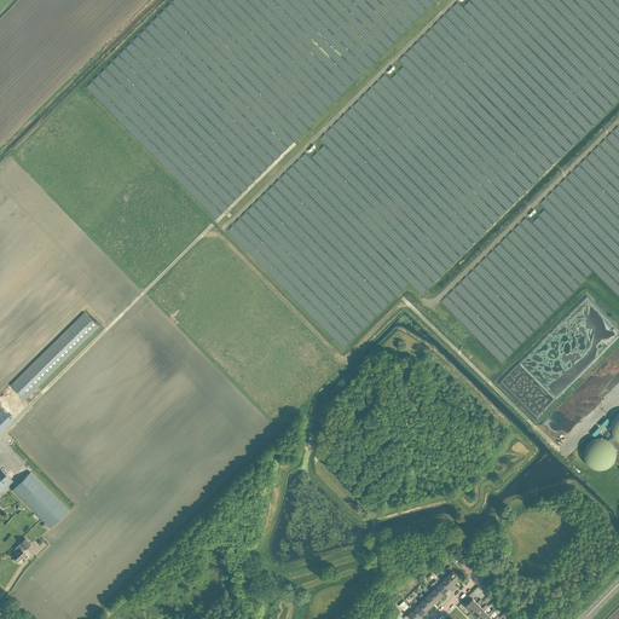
[(25,400),(99,328),(85,312),(11,385),(25,400)]
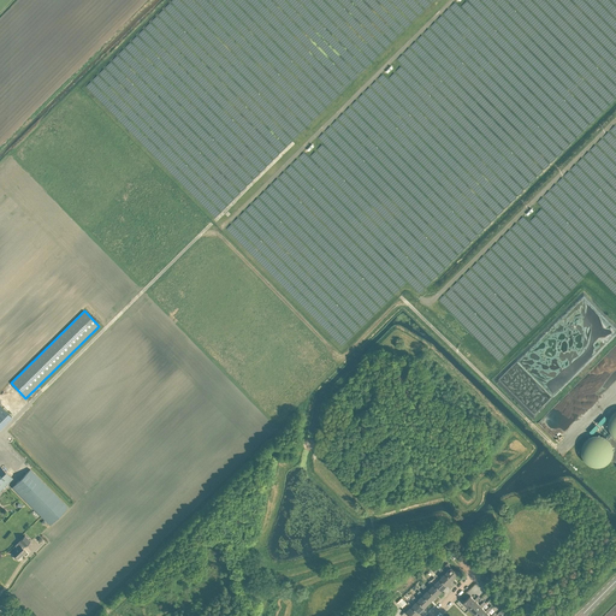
[(0,404),(0,427),(11,416),(0,404)]
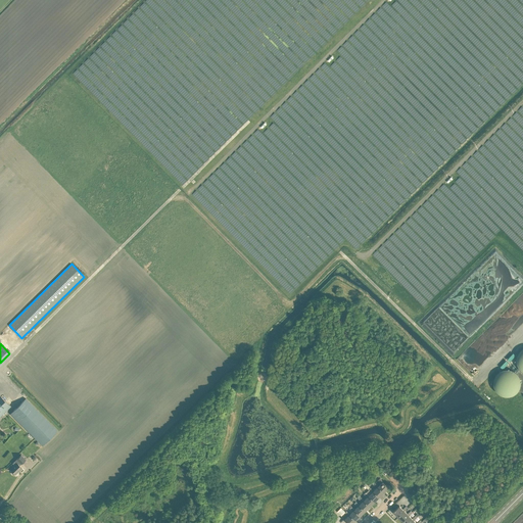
[(510,362),(515,355),(513,353),(507,360),(510,362)]
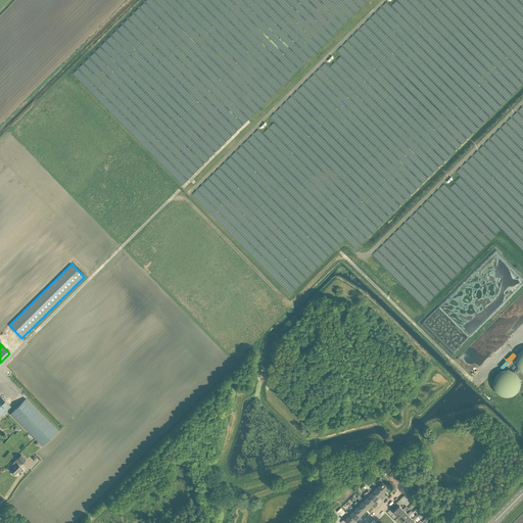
[(503,369),(509,363),(506,361),(500,367),(503,369)]
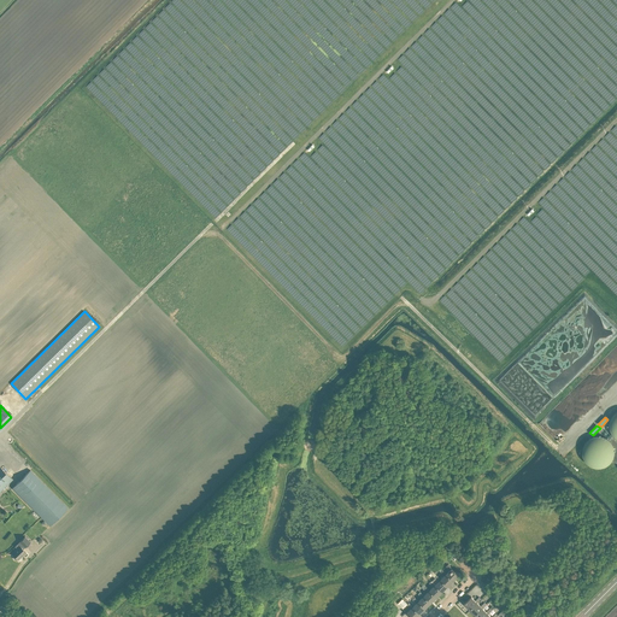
[(610,463),(611,460),(612,458),(613,456),(613,453),(613,450),(613,447),(612,445),(611,442),(609,439),(606,438),(604,436),(601,436),(598,435),(595,436),(593,436),(589,438),(587,440),(586,441),(583,445),(582,447),(582,450),(582,453),(582,456),(583,458),(585,462),(587,464),(589,465),(592,466),(595,468),(598,468),(601,468),(604,466),(607,465),(610,463)]
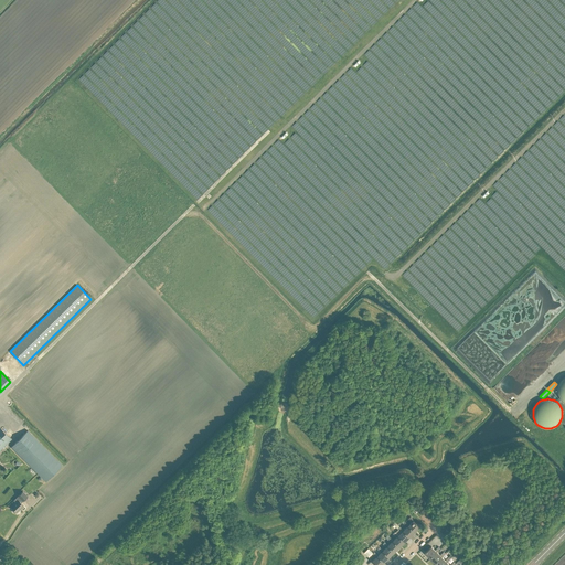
[(0,449),(11,438),(0,426),(0,449)]
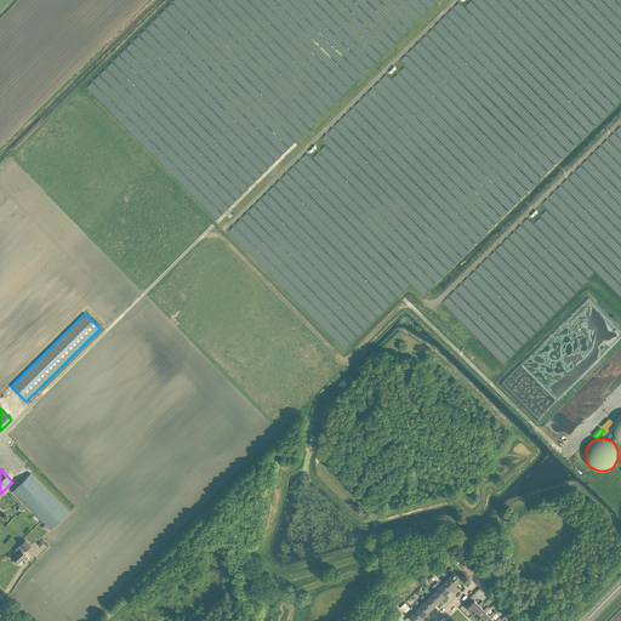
[(30,473),(12,491),(50,529),(68,511),(30,473)]
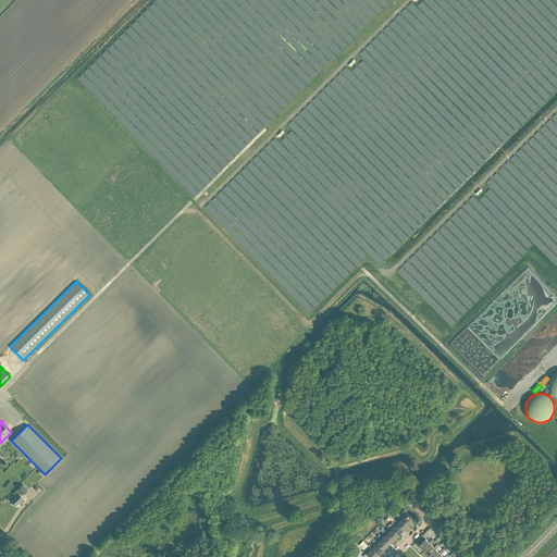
[(14,495),(10,499),(15,506),(23,498),(21,496),(22,494),(27,490),(22,484),(13,494),(14,495)]
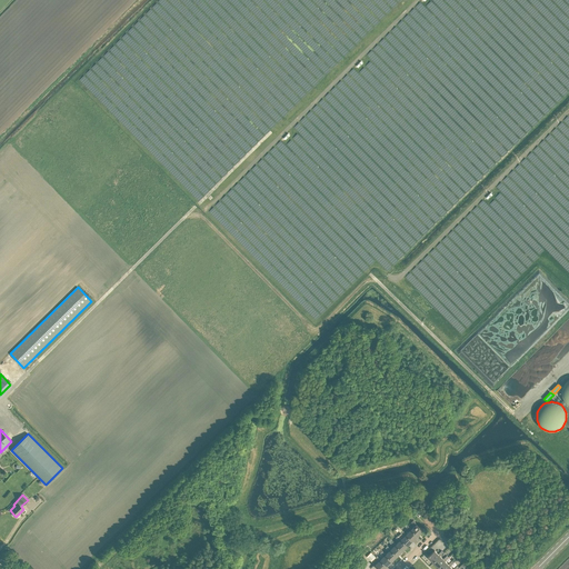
[(418,536),(422,530),(417,525),(417,523),(413,520),(411,522),(415,526),(411,529),(418,536)]
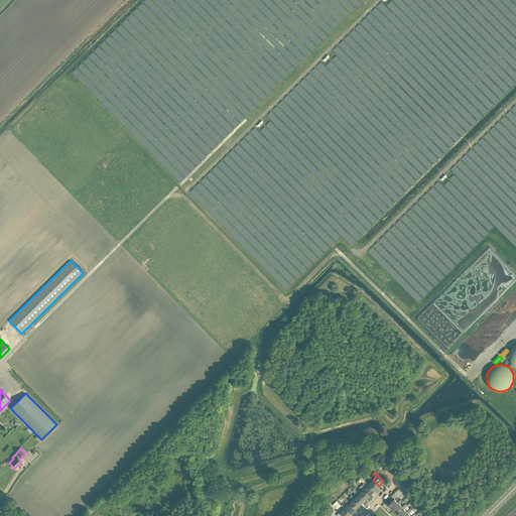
[(374,491),(379,486),(373,480),(370,477),(368,478),(372,481),(369,484),(368,485),(374,491)]
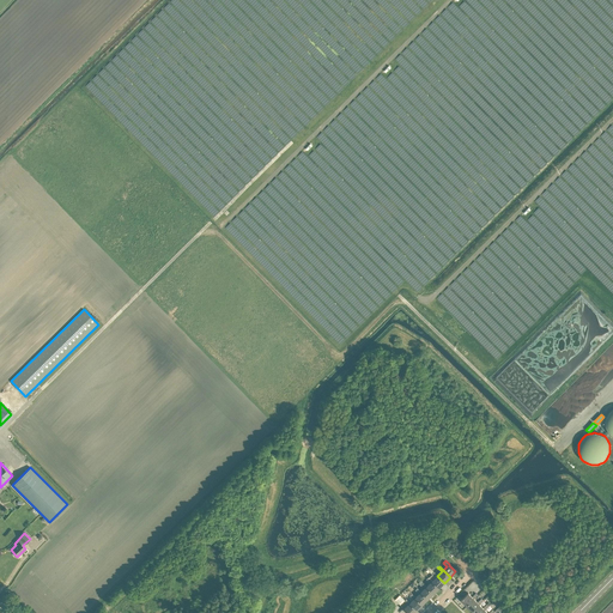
[(438,588),(444,583),(437,576),(438,575),(435,571),(432,574),(436,577),(432,581),(438,588)]
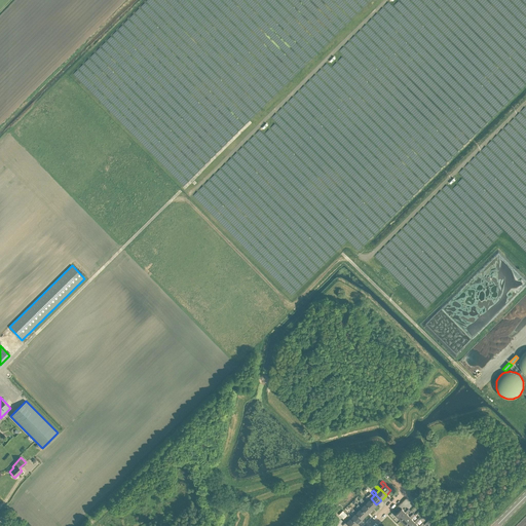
[(372,510),(376,504),(371,498),(368,495),(366,496),(369,499),(366,502),(366,503),(372,510)]
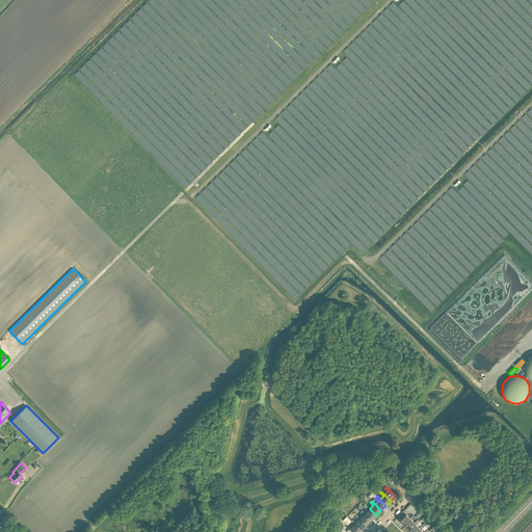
[(371,520),(376,515),(370,509),(370,508),(367,505),(366,507),(369,510),(366,513),(365,513),(371,520)]
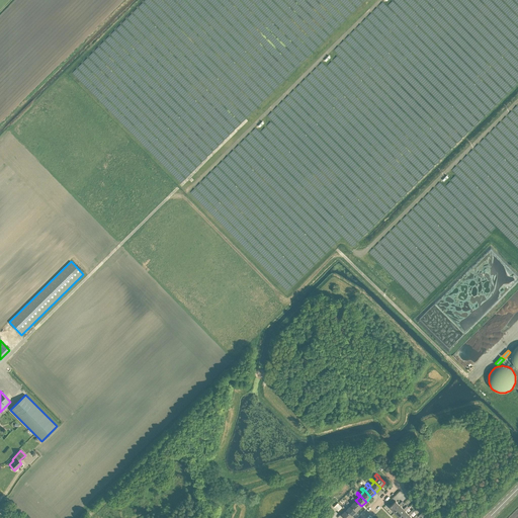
[(357,511),(361,506),(355,500),(356,500),(353,497),(351,499),(354,502),(351,504),(351,505),(357,511)]
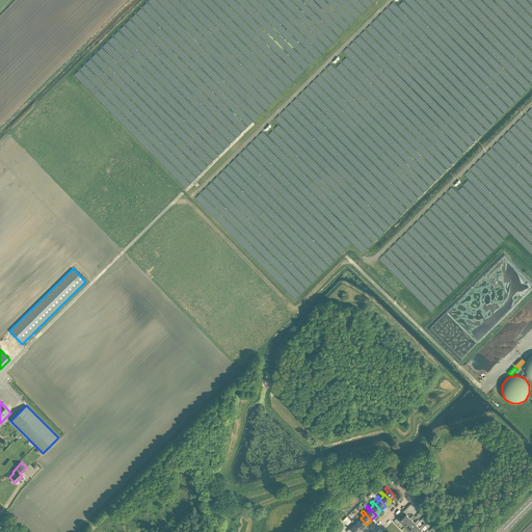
[(362,529),(367,525),(361,519),(361,517),(357,514),(357,515),(355,516),(358,520),(355,523),(362,529)]
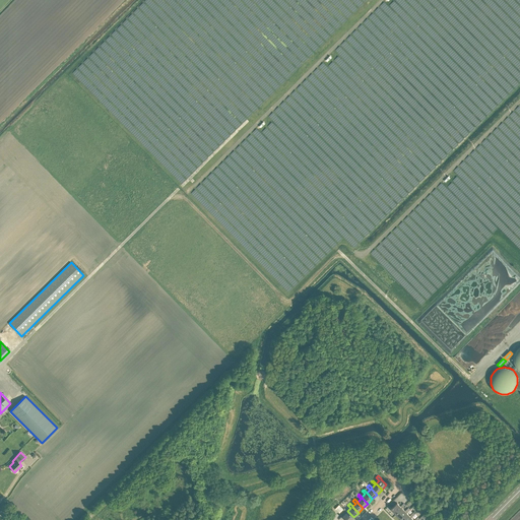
[(391,509),(396,513),(402,508),(405,505),(403,503),(400,506),(397,503),(391,509)]
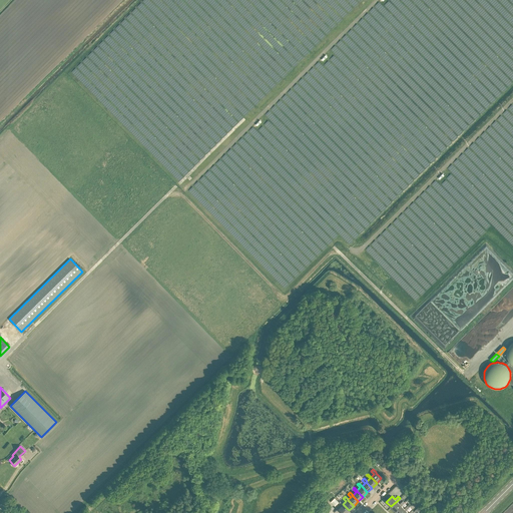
[(335,506),(339,502),(335,498),(331,502),(335,506)]
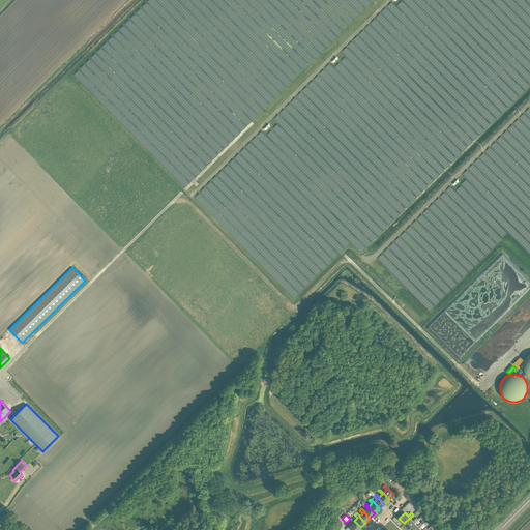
[(353,529),(357,529),(360,527),(354,521),(351,518),(350,520),(353,523),(349,526),(353,529)]
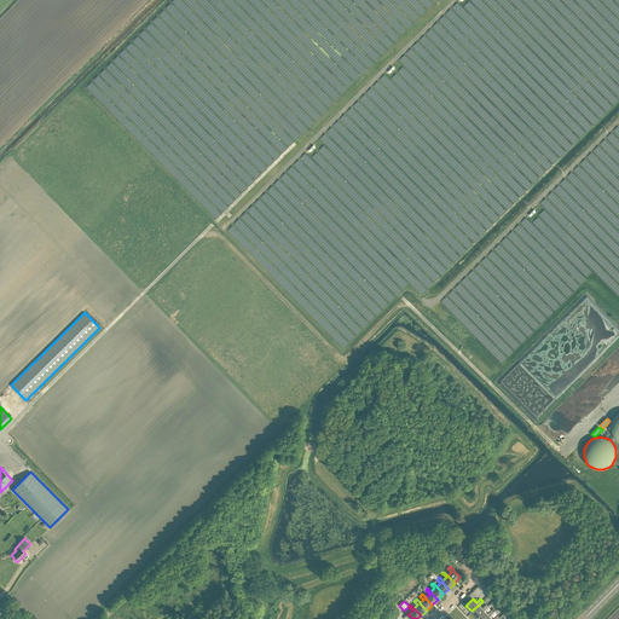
[(482,608),(479,605),(472,611),(476,617),(484,609),(485,609),(489,606),(486,605),(482,608)]
